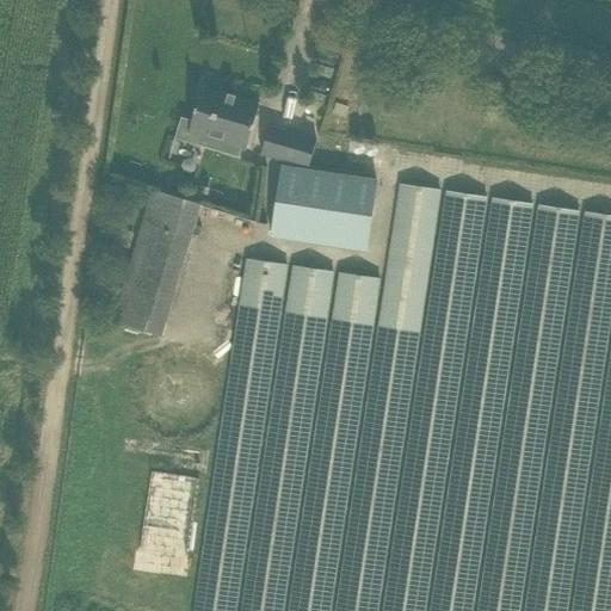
[(189,131),(246,148),(259,103),(202,86),(189,131)]
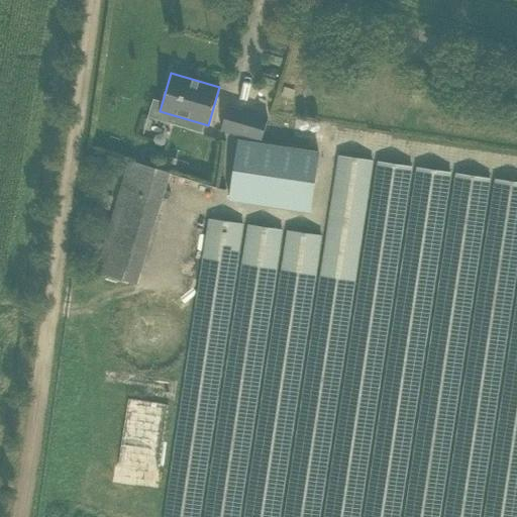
[(281,96),(292,99),(294,90),(283,87),(281,96)]
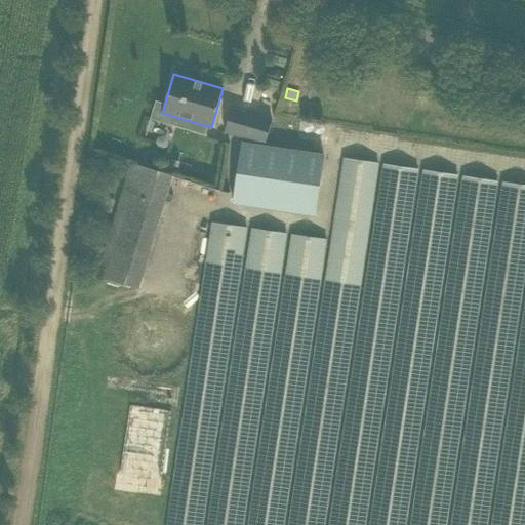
[(272,120),(245,112),(231,108),(225,131),(265,144),(272,120)]
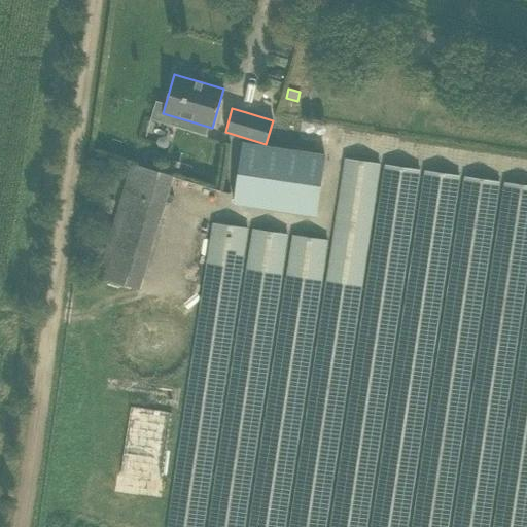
[(234,204),(315,216),(324,155),(243,143),(234,204)]
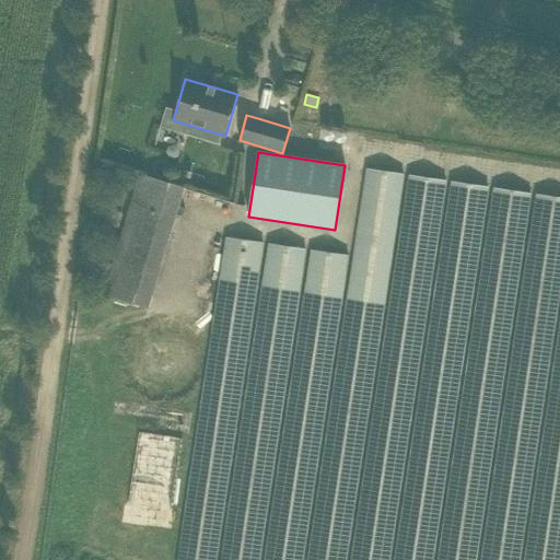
[(103,295),(149,310),(184,187),(138,174),(103,295)]
